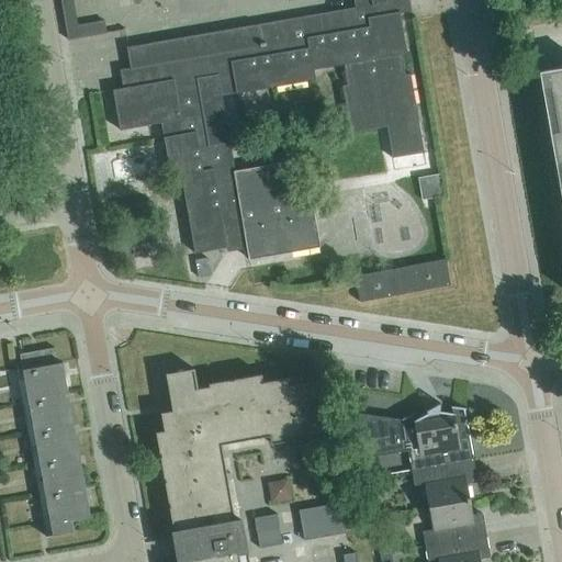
[(59,0),(67,40),(107,33),(104,19),(78,24),(72,0),(59,0)]
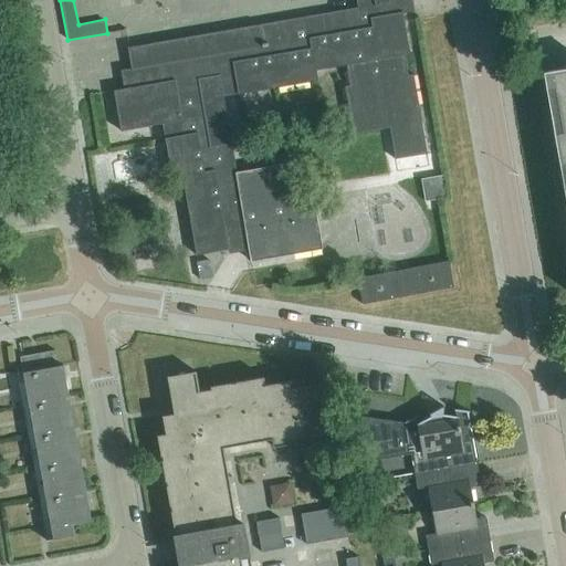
[(404,54),(409,53),(400,1),(404,0),(355,0),(357,7),(127,48),(134,86),(113,91),(121,130),(161,123),(171,178),(182,176),(196,254),(228,249),(228,247),(248,243),(250,261),(322,249),(313,197),(302,198),(296,161),(237,173),(222,91),(237,88),(238,94),(317,80),(315,70),(345,64),(349,85),(344,85),(353,134),(389,127),(395,159),(427,154),(412,73),(408,74),(404,54)]
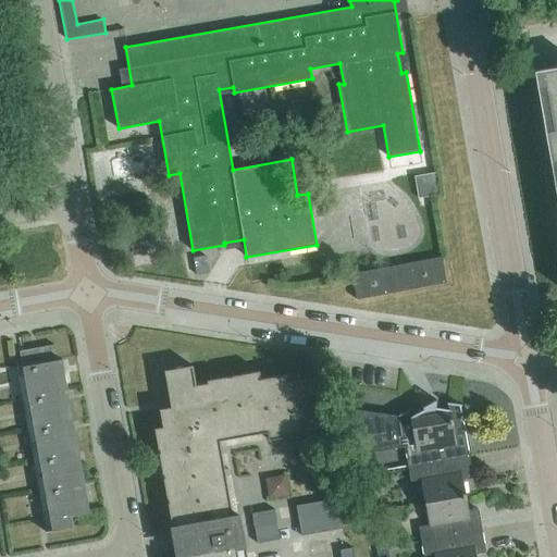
[(556,66),(534,71),(547,146),(556,144),(556,66)]
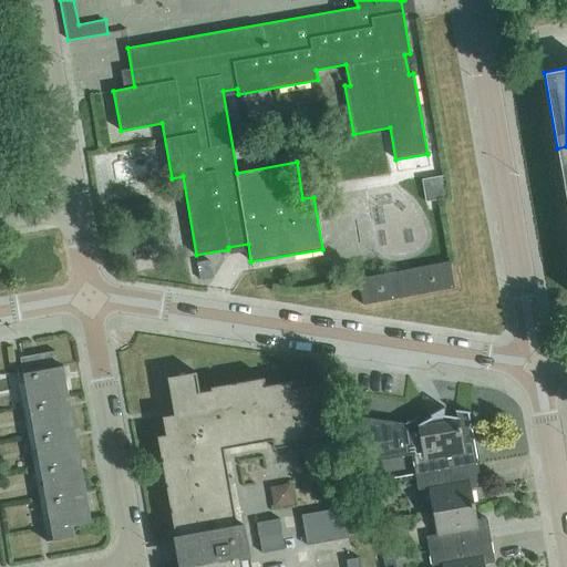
[(566,146),(557,148),(566,206),(566,146)]
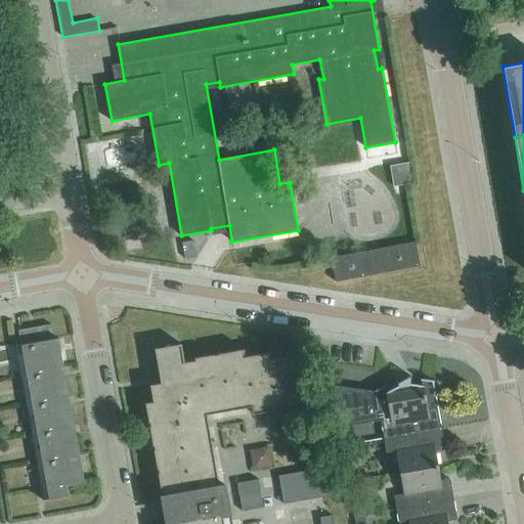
[(410,162),(389,166),(393,186),(413,182),(410,162)]
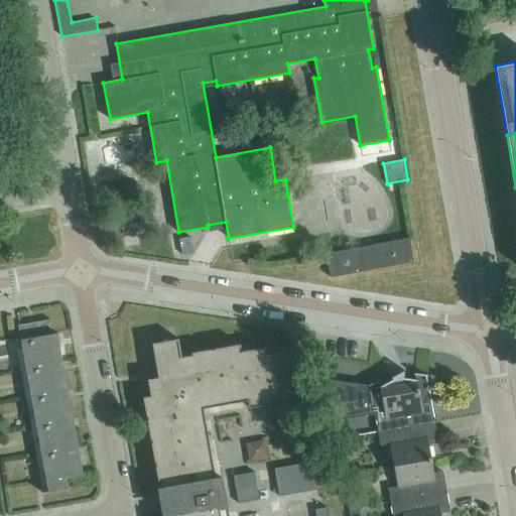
[(179,239),(181,254),(192,252),(189,237),(179,239)]
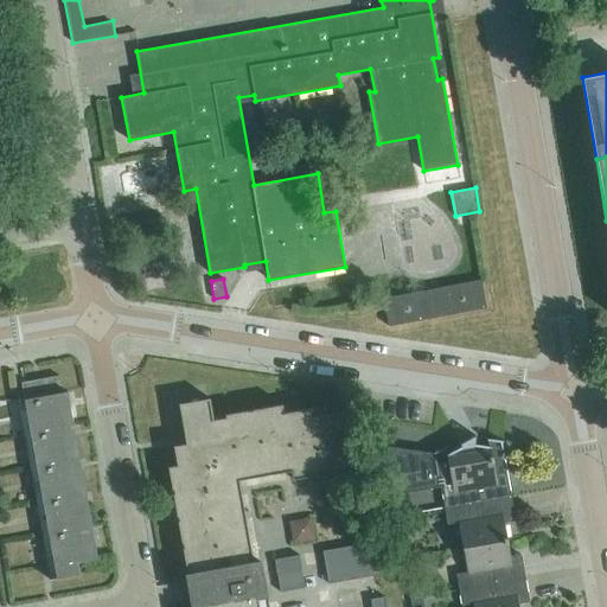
[(485,310),(480,281),(382,300),(388,328),(485,310)]
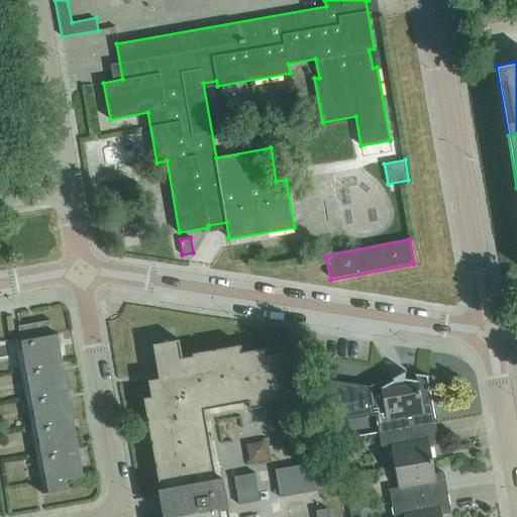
[(66,479),(83,476),(58,333),(53,334),(50,320),(18,325),(48,493),(68,489),(66,479)]
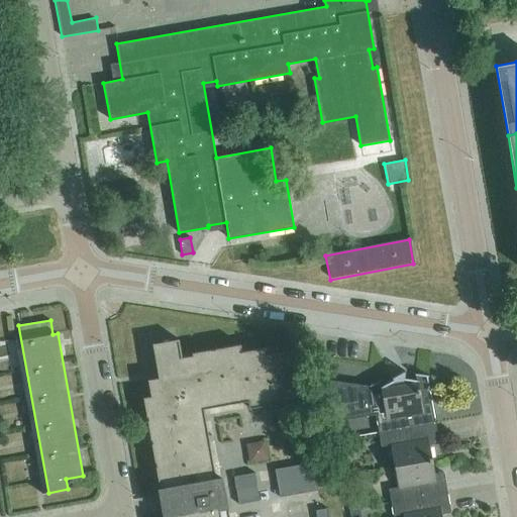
[(202,408),(247,400),(249,407),(297,399),(289,350),(266,354),(265,347),(241,351),(240,344),(192,352),(192,355),(182,357),(178,338),(151,343),(158,378),(147,380),(150,396),(142,397),(160,492),(166,491),(170,514),(164,515),(164,516),(219,516),(218,507),(226,506),(221,479),(215,481),(202,408)]
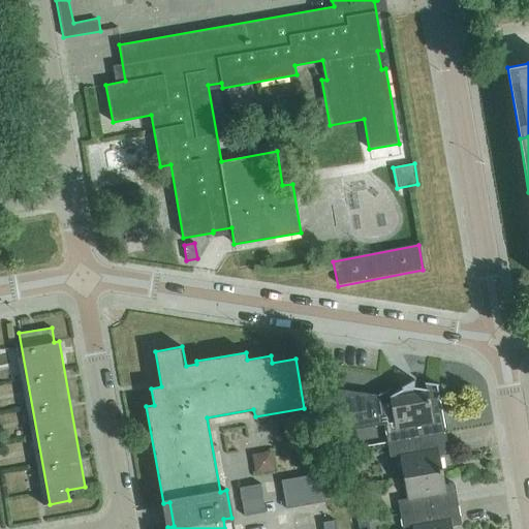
[(445,433),(437,385),(438,383),(425,382),(424,383),(425,383),(426,389),(413,386),(414,379),(400,386),(402,389),(389,396),(390,396),(380,401),(329,394),(328,386),(327,386),(334,433),(336,433),(336,432),(384,424),(387,443),(445,433)]
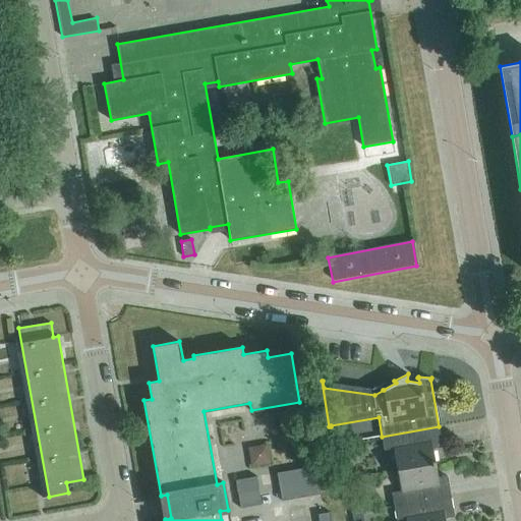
[(432,448),(442,447),(439,426),(382,437),(384,450),(394,448),(397,469),(435,463),(432,448)]
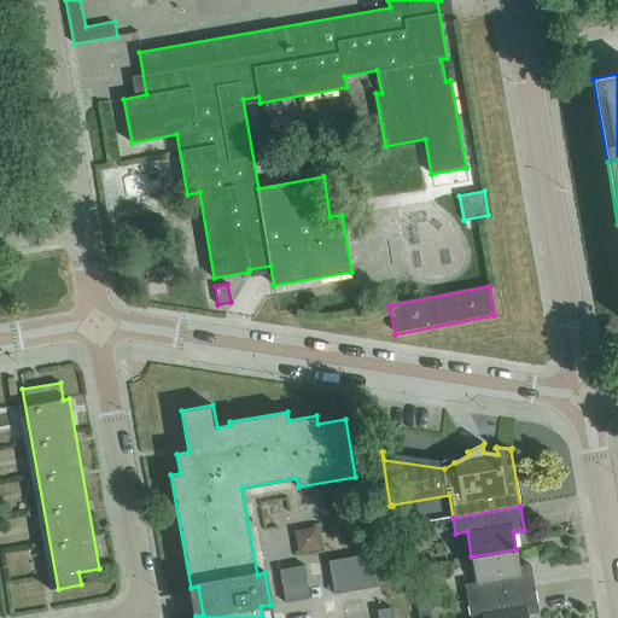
[(519,566),(516,549),(471,557),(476,582),(464,583),(467,600),(535,588),(530,564),(519,566)]
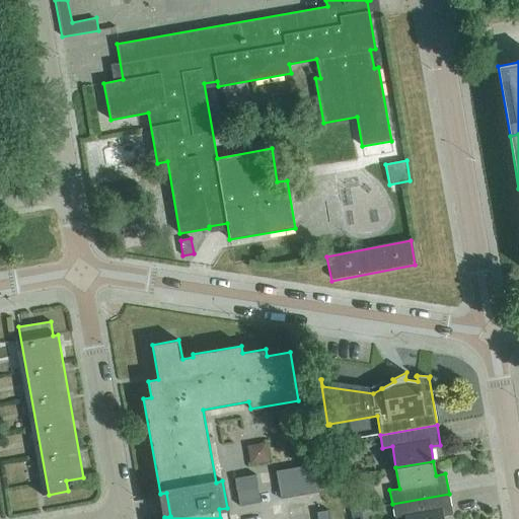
[(324,491),(320,464),(276,471),(281,499),(324,491)]
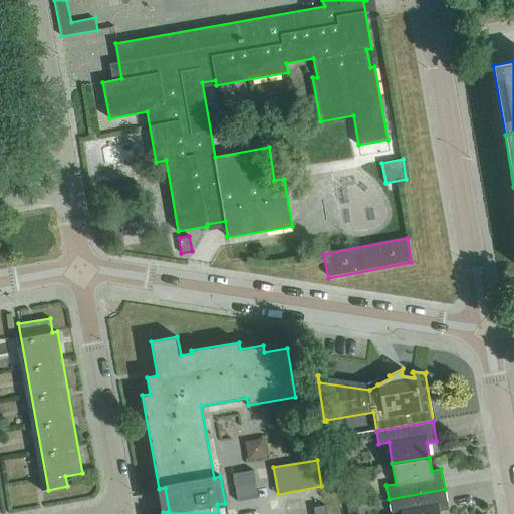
[(258,498),(253,471),(233,474),(237,501),(258,498)]
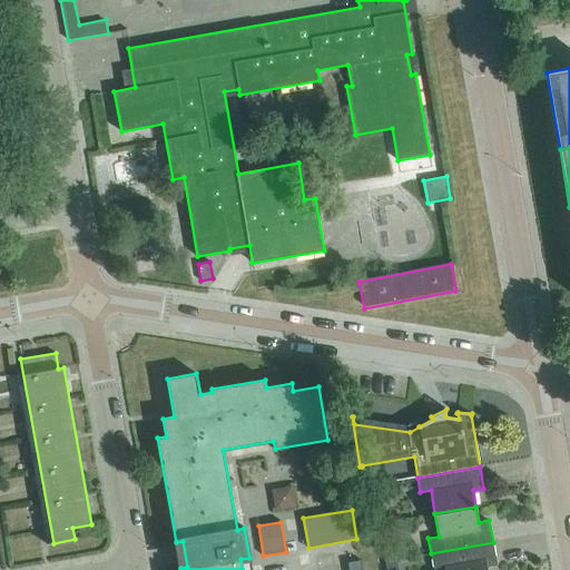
[(497,564),(493,542),(431,553),(433,569),(444,567),(444,569),(487,569),(487,567),(497,564)]
